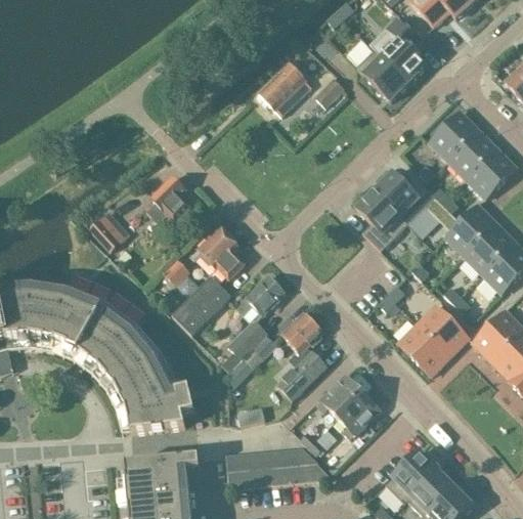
[(411,0),(409,2),(433,27),(449,12),(454,17),(474,0),(411,0)]
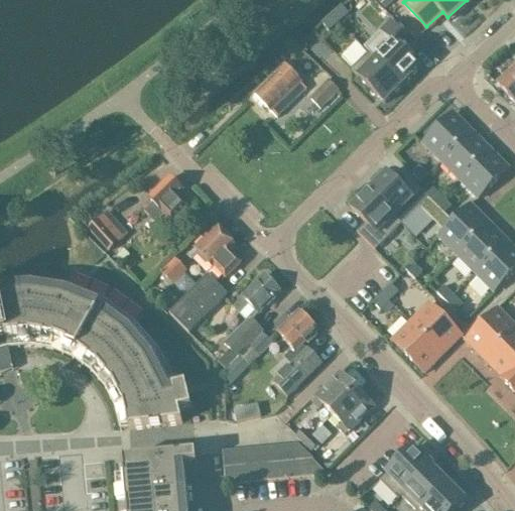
[(342,3),(332,11),(338,19),(348,10),(342,3)]
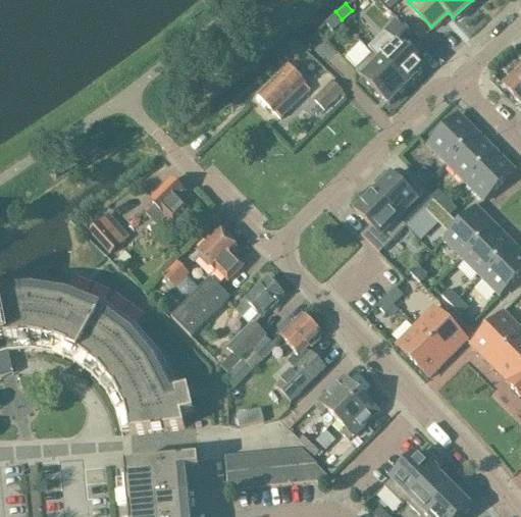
[(342,19),(335,11),(325,20),(331,28),(342,19)]
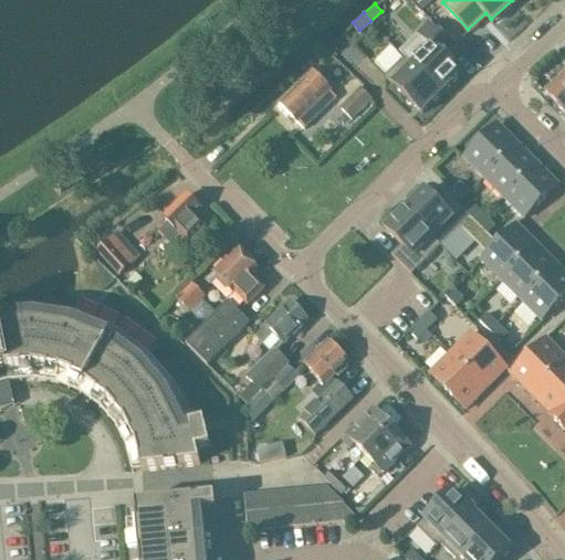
[(427,21),(399,50),(405,54),(440,91),(460,71),(442,53),(450,44),(427,21)]
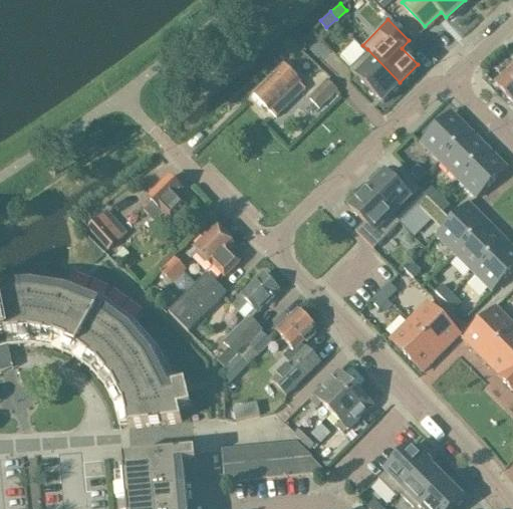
[(400,82),(367,49),(349,67),(382,99),(400,82)]
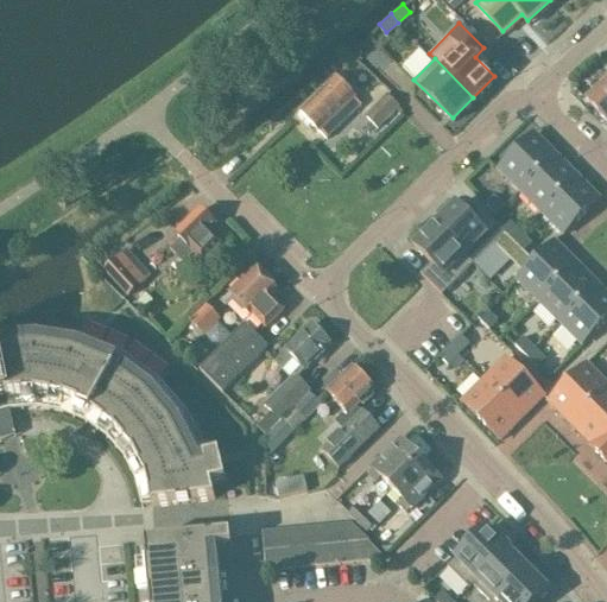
[(361,101),(354,94),(354,93),(334,74),(299,108),(318,128),(318,127),(326,135),(361,101)]
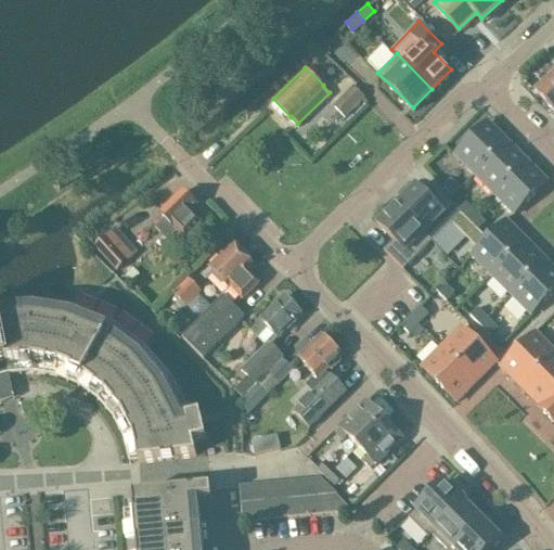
[(553,109),(553,69),(536,88),(553,109)]
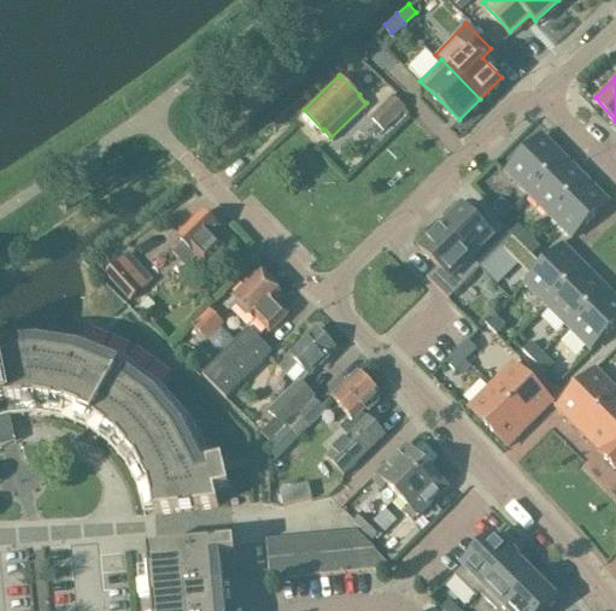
[(391,92),(369,113),(382,127),(404,105),(391,92)]
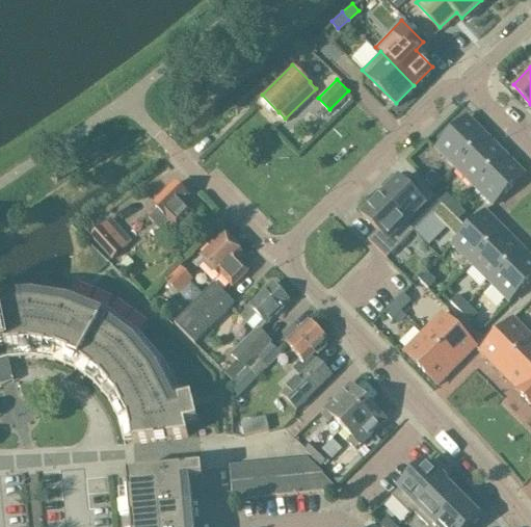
[(435,146),(454,164),(486,133),(467,113),(435,146)]
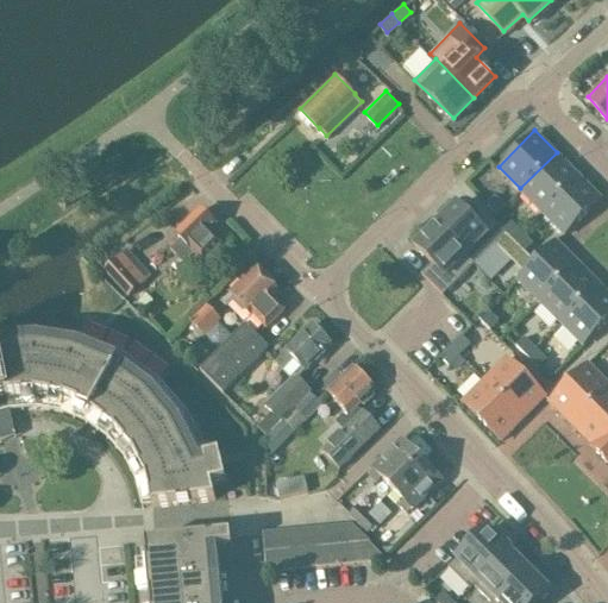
[(520,188),(541,209),(578,174),(557,152),(520,188)]
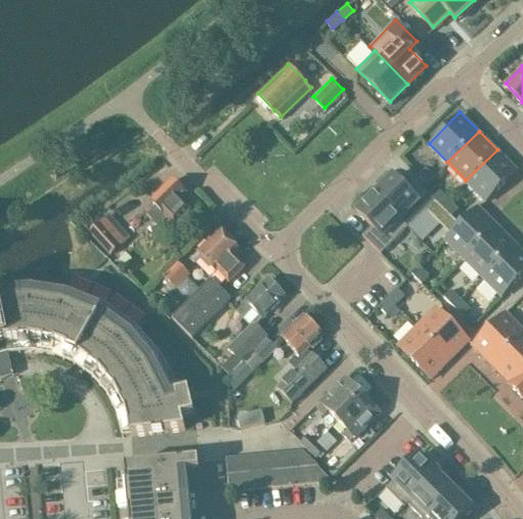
[(497,149),(466,180),(484,200),(516,168),(497,149)]
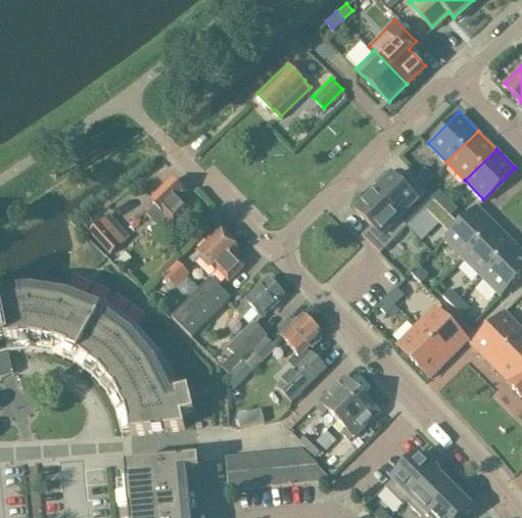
[(424,166),(417,172),(426,182),(433,175),(424,166)]
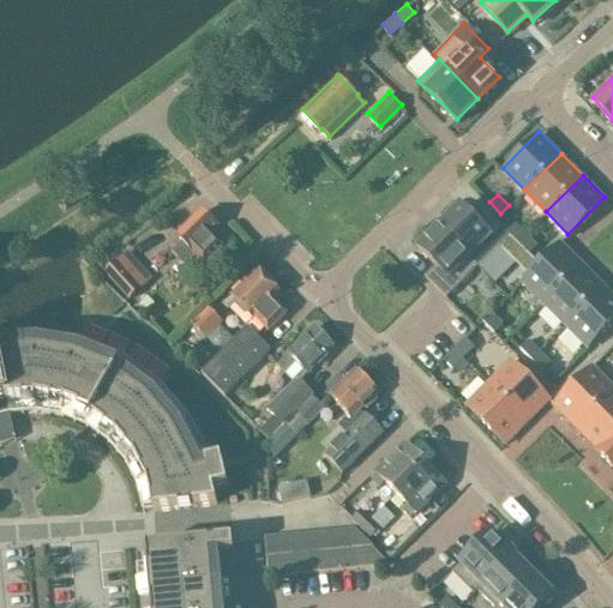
[(460,203),(438,224),(478,264),(509,232),(506,229),(487,210),(478,221),(460,203)]
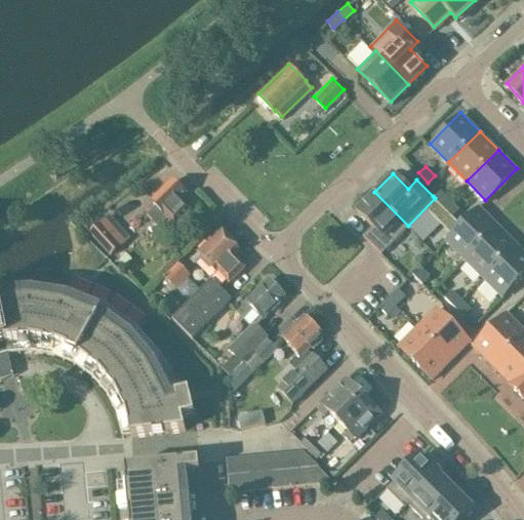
[(167,216),(172,222),(173,223),(190,207),(179,197),(186,191),(184,189),(184,185),(178,180),(175,180),(172,177),(151,199),(155,203),(146,212),(158,226),(167,216)]
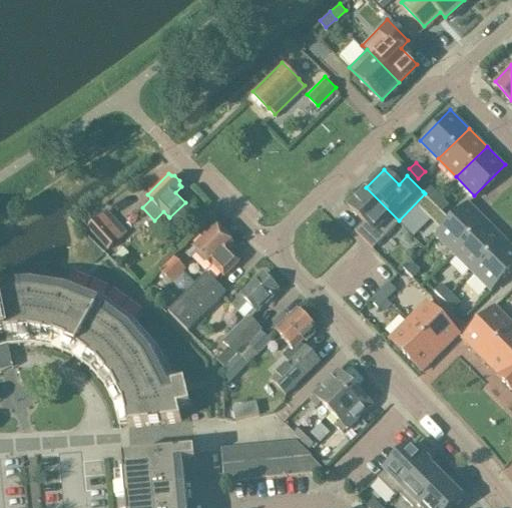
[(430,184),(423,191),(425,193),(431,199),(438,192),(430,184)]
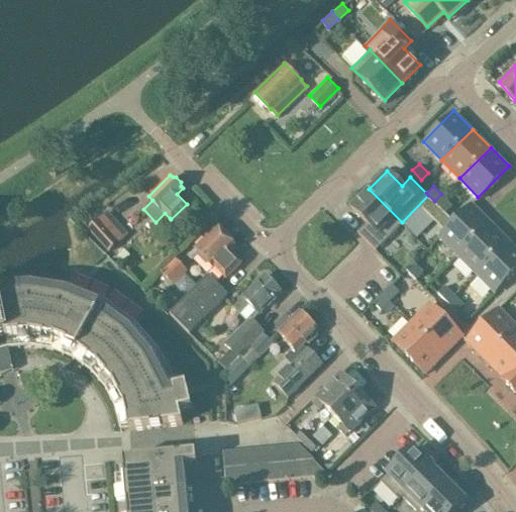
[(402,222),(369,189),(350,206),(366,221),(356,230),(375,248),(402,222)]
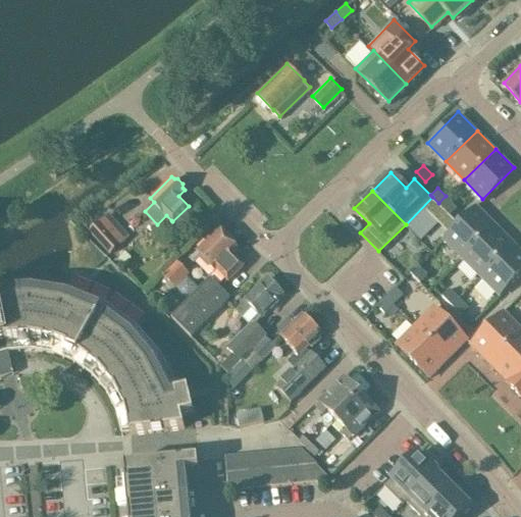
[(455,205),(446,196),(438,203),(448,212),(455,205)]
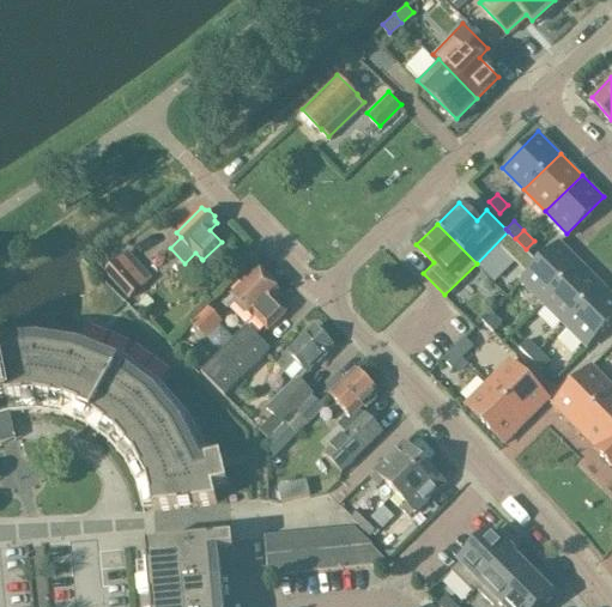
[(520,278),(543,301),(581,262),(559,240),(520,278)]
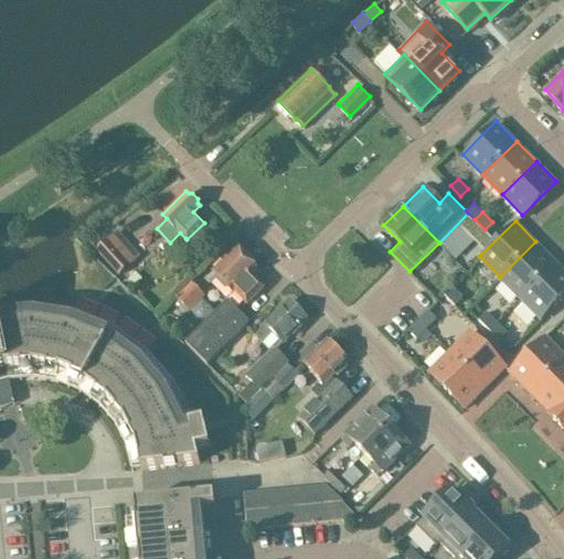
[(117,272),(130,261),(139,253),(116,227),(94,247),(117,272)]
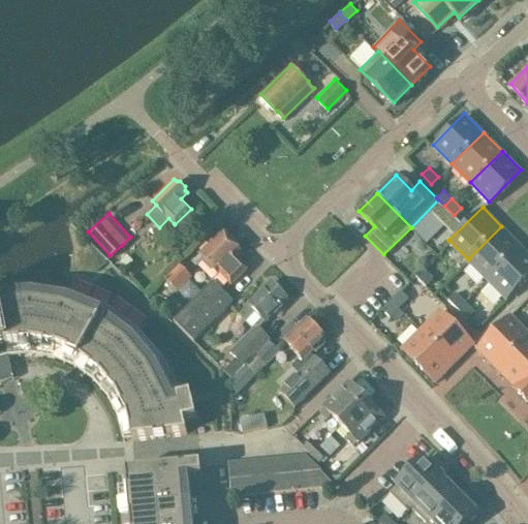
[(468,259),(487,278),(520,245),(501,226),(468,259)]
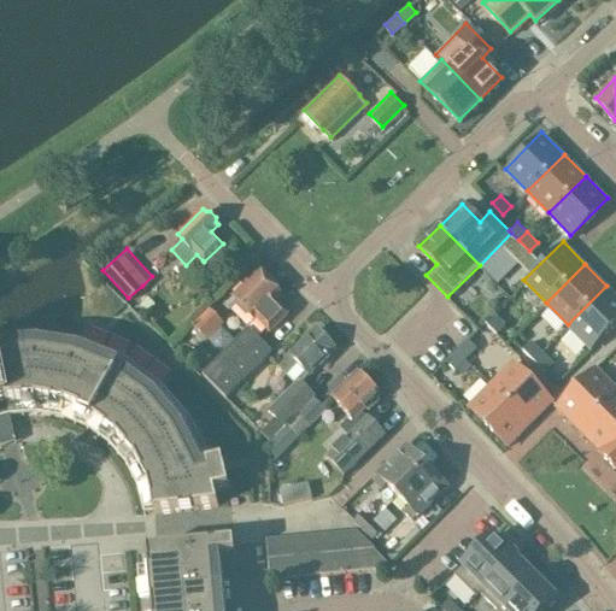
[(228,307),(235,300),(253,318),(254,317),(267,329),(286,310),(274,297),(281,289),(259,268),(223,303),(228,307)]
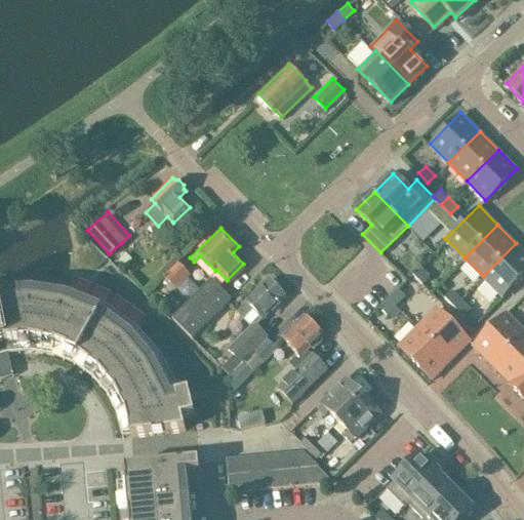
[(516,243),(483,276),(501,294),(523,273),(523,272),(523,250),(516,243)]
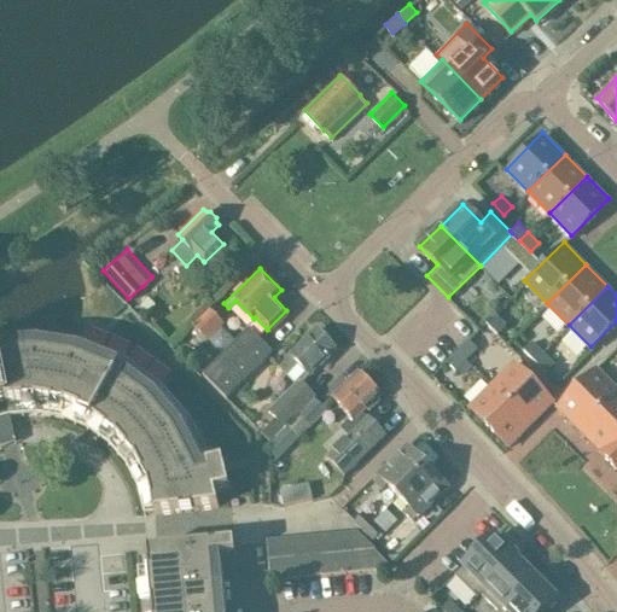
[(147,295),(139,303),(146,312),(156,303),(147,295)]
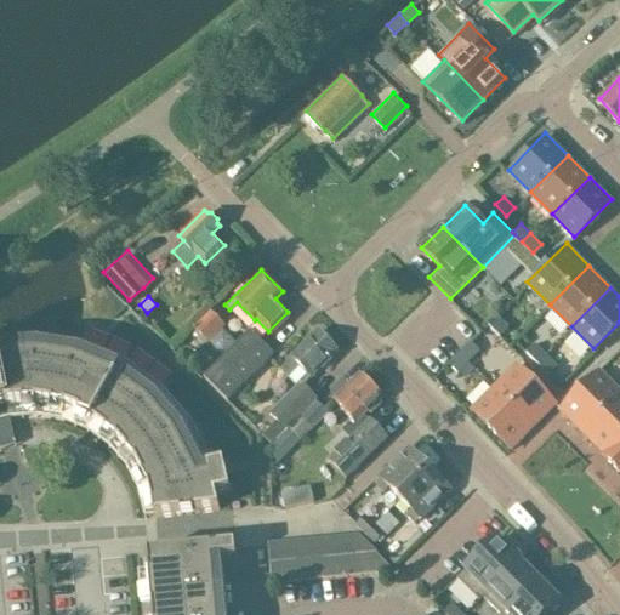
[(203,343),(223,323),(210,308),(188,330),(203,343)]
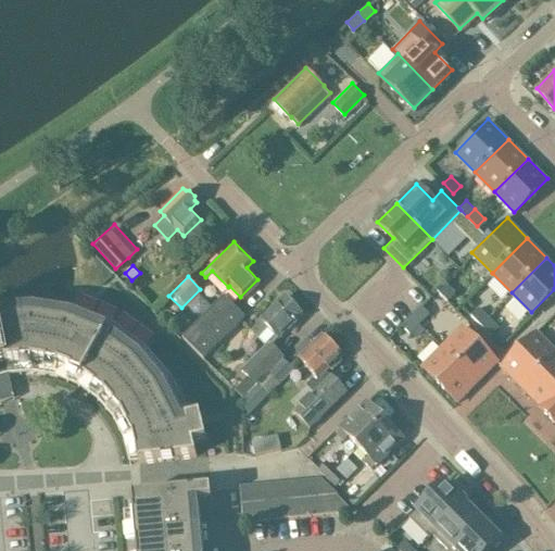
[(444,280),(438,287),(448,298),(454,291),(444,280)]
